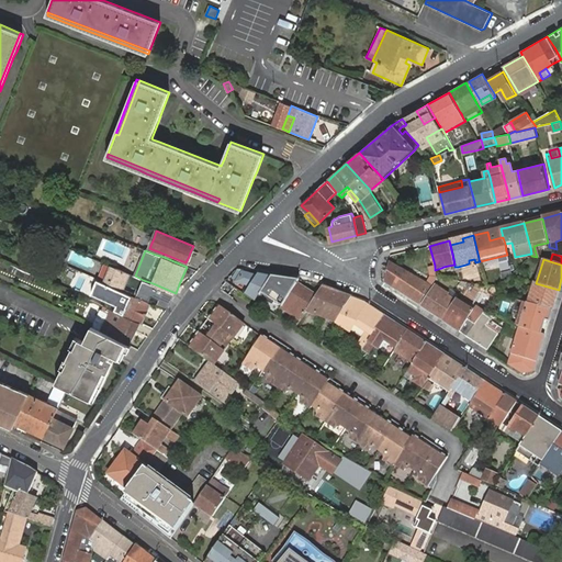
[(394,289),(419,305),(431,287),(437,278),(435,270),(435,266),(429,267),(431,277),(428,281),(426,283),(424,282),(405,272),(389,262),(386,270),(384,282),(394,289)]
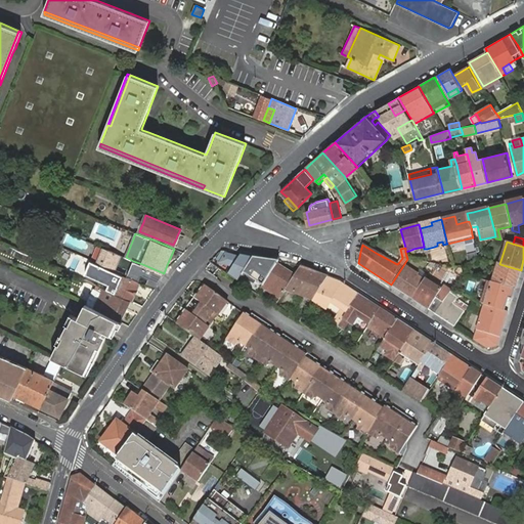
[(126,257),(104,248),(98,263),(116,270),(118,265),(161,284),(168,274),(164,273),(142,264),(133,261),(126,257)]
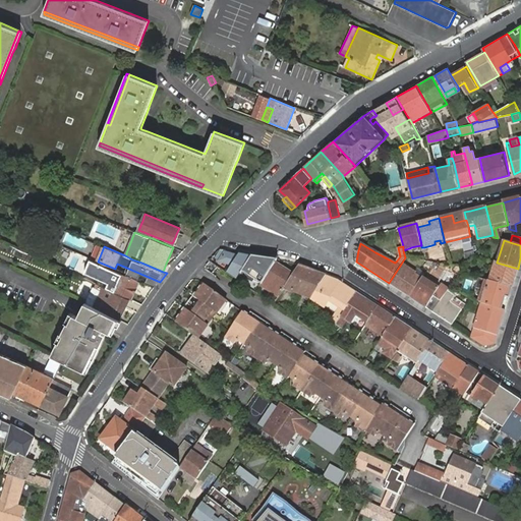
[(222,250),(216,259),(220,262),(230,265),(225,272),(237,280),(239,276),(240,274),(241,274),(242,272),(249,261),(226,252),(226,251),(224,250),(223,250),(222,249),(222,250)]
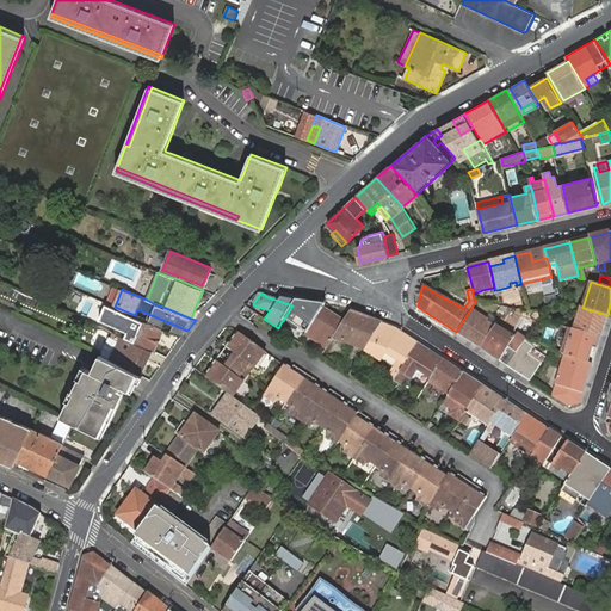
[(283,321),(282,321),(284,323),(296,331),(298,327),(307,333),(312,325),(323,308),(326,304),(296,301),(292,306),(284,319),(283,321)]
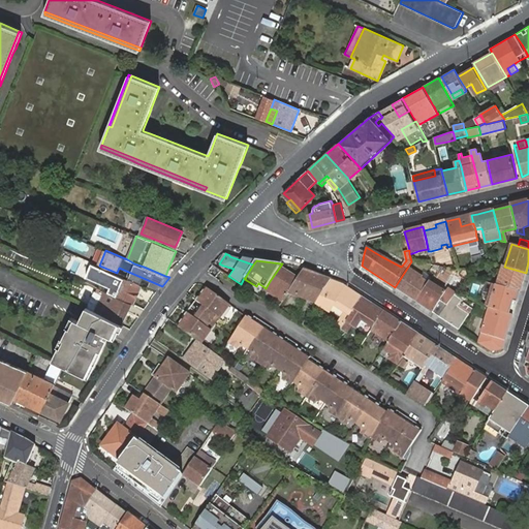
[(223,266),(219,271),(222,272),(228,276),(234,269),(223,266)]
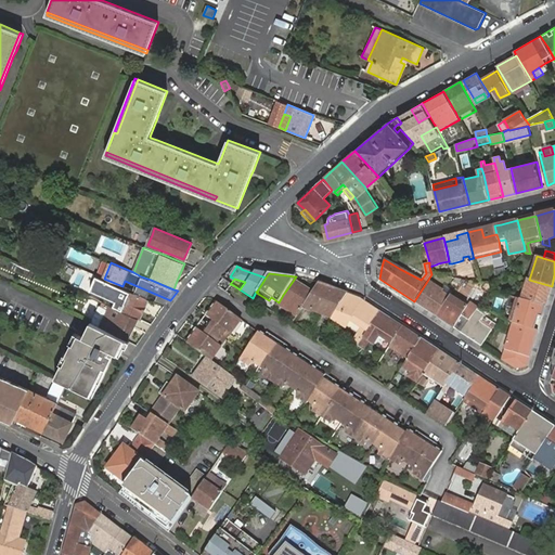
[(528,279),(521,299),(545,307),(552,286),(529,280),(528,279)]
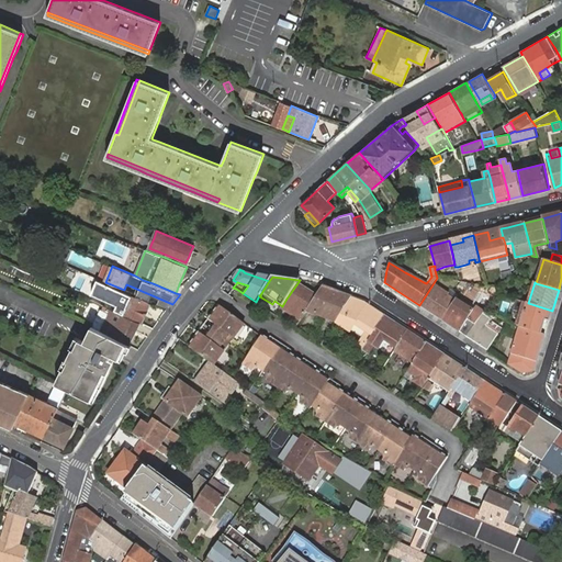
[(281,307),(301,319),(306,311),(307,308),(317,295),(298,283),(287,299),(282,306),(281,307)]
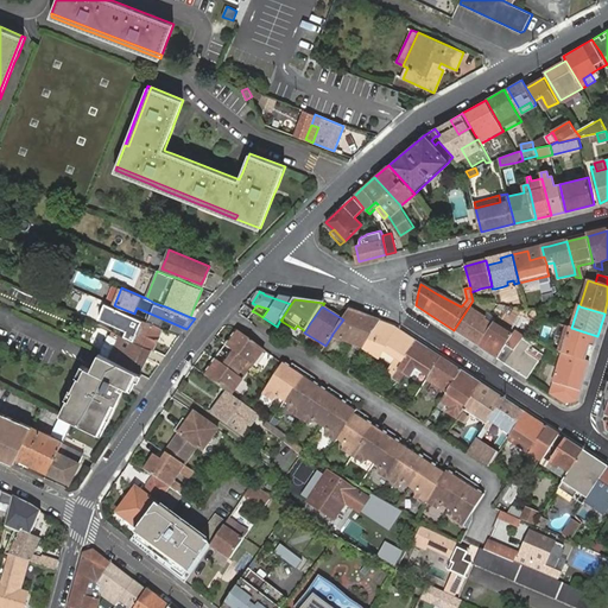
[(380,322),(349,310),(343,320),(333,334),(342,340),(343,339),(353,344),(354,342),(363,348),(369,339),(380,322)]
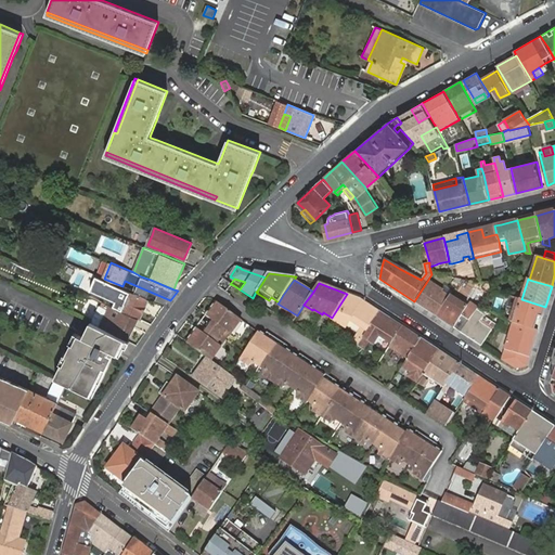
[(416,304),(436,317),(449,298),(441,293),(442,291),(443,288),(441,286),(439,288),(430,283),(416,304)]
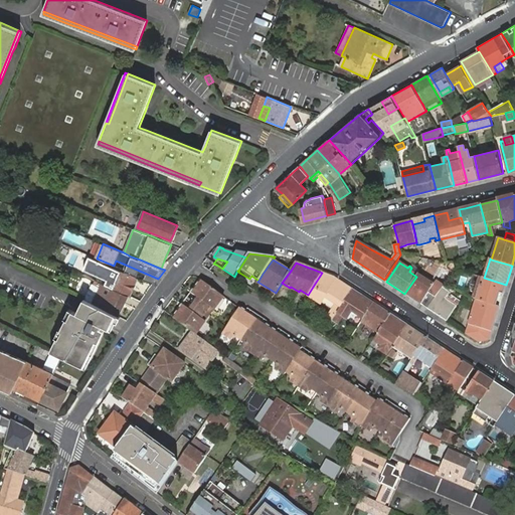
[(416,277),(417,275),(419,273),(411,268),(410,270),(409,272),(416,277)]
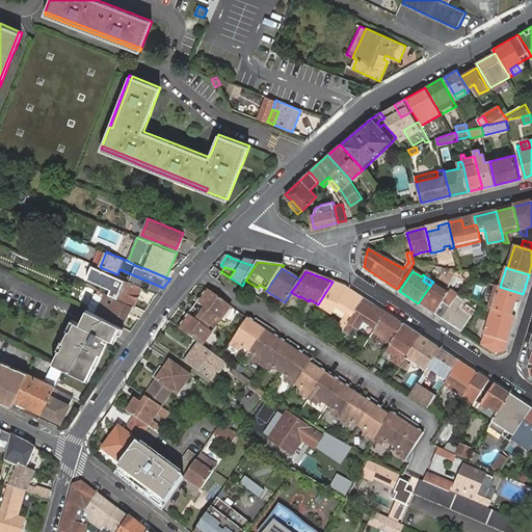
[(133,306),(134,306),(142,288),(121,278),(117,277),(113,287),(111,291),(101,286),(99,289),(107,293),(133,306)]
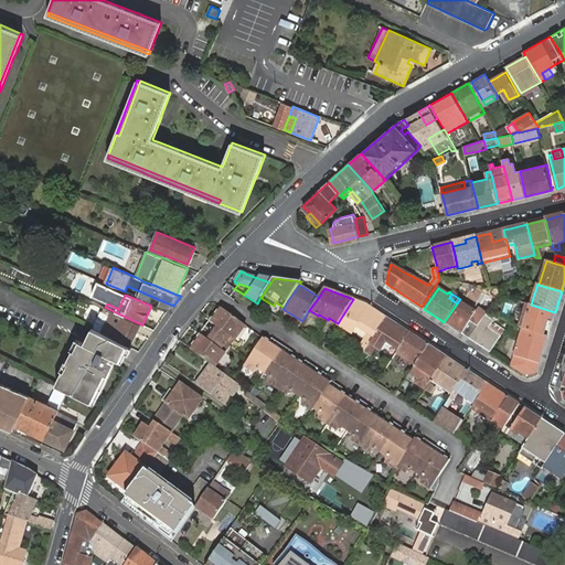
[(366,304),(353,299),(343,315),(338,323),(352,333),(354,330),(358,326),(360,322),(359,322),(370,306),(366,304)]
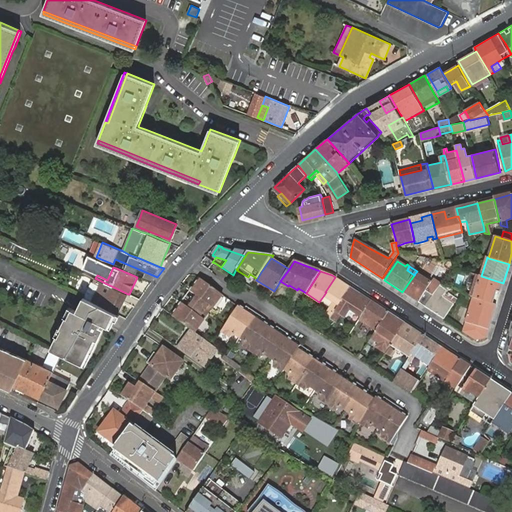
[(425,307),(440,285),(433,280),(430,284),(425,280),(415,273),(414,275),(402,292),(425,307)]
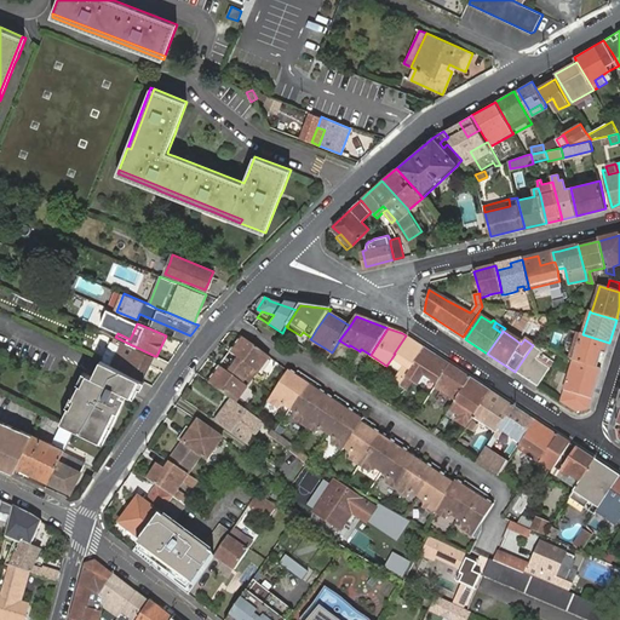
[(574,360),(573,361),(597,368),(598,365),(600,357),(602,352),(606,355),(609,343),(583,334),(581,334),(581,336),(578,334),(575,342),(573,349),(567,346),(566,351),(572,352),(569,359),(574,360)]
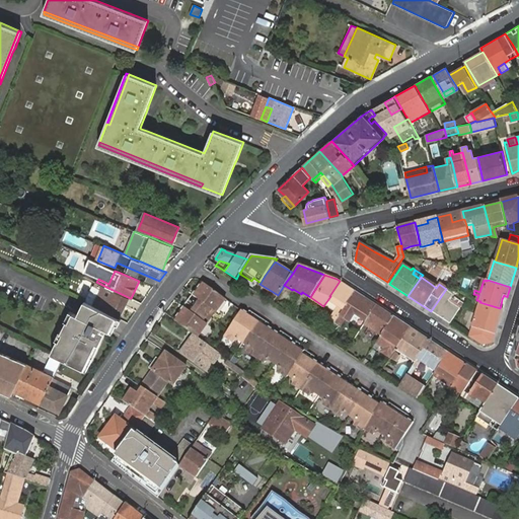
[(356,292),(340,281),(329,296),(330,296),(328,299),(339,306),(336,310),(330,318),(335,322),(344,309),(356,292)]
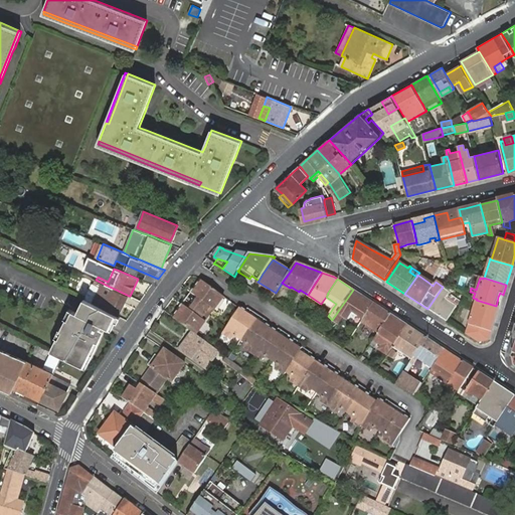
[(94,303),(104,284),(96,280),(95,280),(84,299),(94,303)]
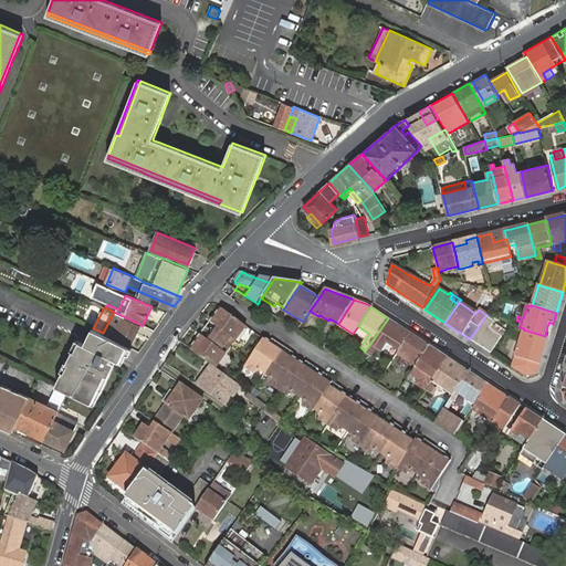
[(210,333),(230,346),(234,339),(236,341),(245,326),(220,307),(213,317),(216,318),(212,323),(216,325),(210,333)]
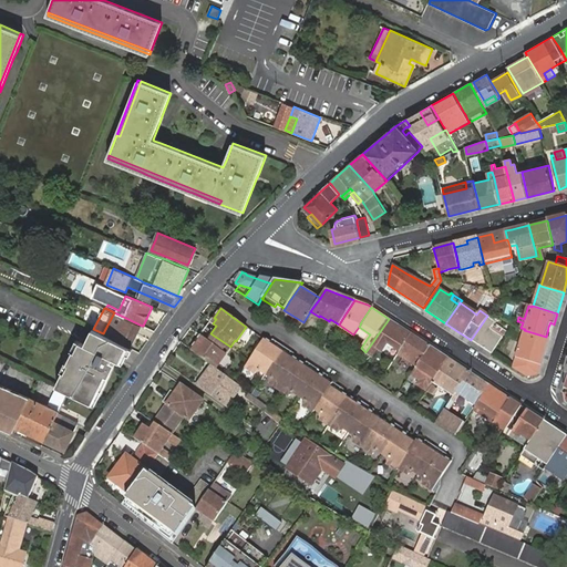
[(131,348),(142,326),(114,312),(103,333),(127,347),(131,348)]
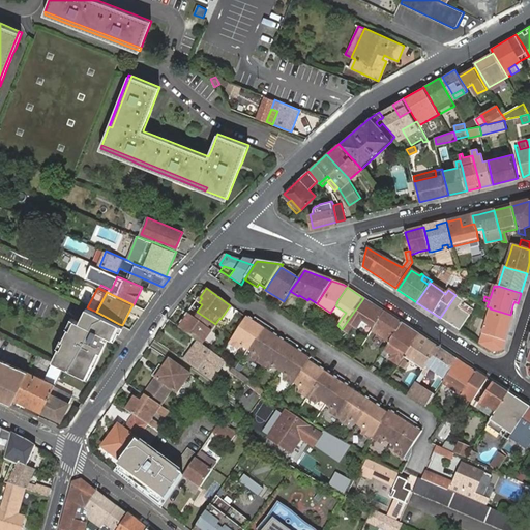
[(449,324),(460,330),(470,316),(458,307),(463,301),(455,295),(440,318),(447,323),(448,320),(451,322),(449,324)]
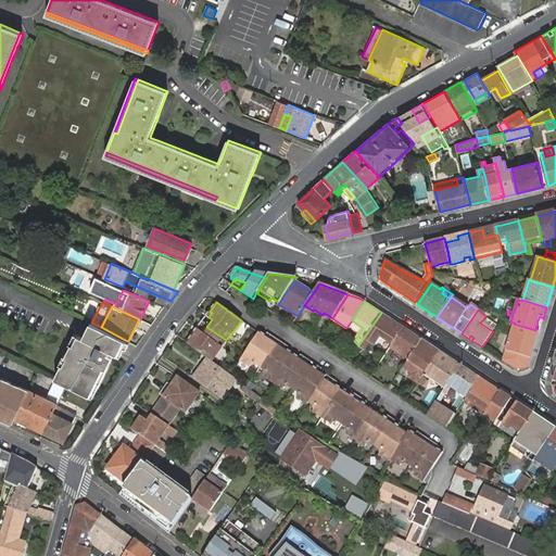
[(403,327),(381,313),(368,331),(364,338),(359,345),(366,350),(370,342),(375,344),(380,337),(392,344),(403,327)]
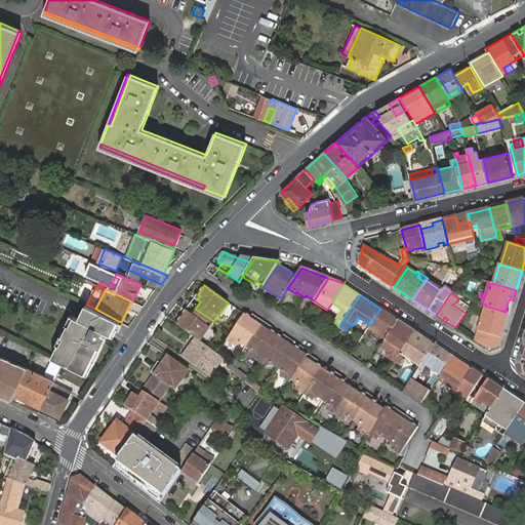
[(54,342),(48,356),(53,358),(64,363),(88,375),(103,347),(109,334),(111,335),(115,327),(118,321),(95,309),(86,305),(83,303),(82,303),(79,309),(75,317),(69,314),(64,323),(58,334),(54,342)]
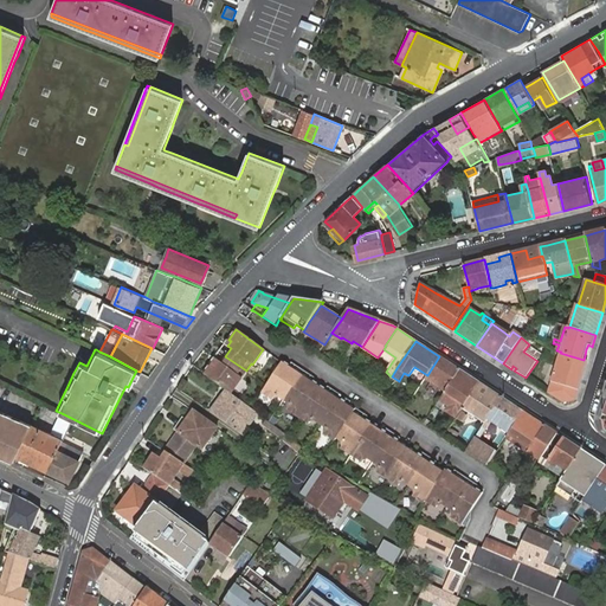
[(552,382),(548,393),(565,405),(575,400),(579,391),(587,361),(584,360),(560,353),(552,382)]
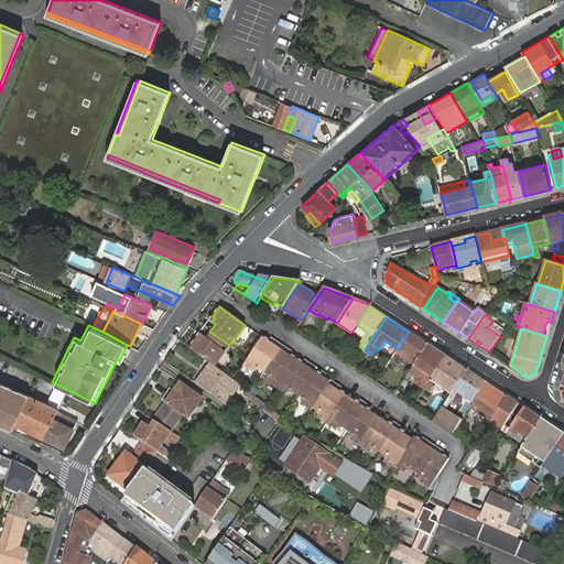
[(188,347),(210,364),(215,367),(225,353),(224,351),(229,345),(209,332),(205,337),(202,335),(198,339),(196,337),(188,347)]
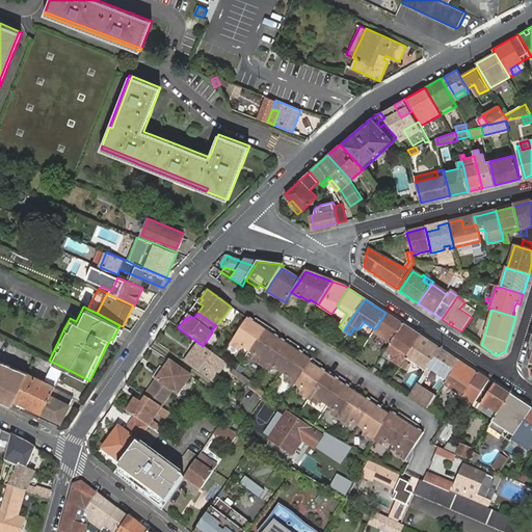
[(375,329),(373,333),(376,334),(380,337),(382,339),(388,342),(391,344),(403,324),(386,313),(375,329)]
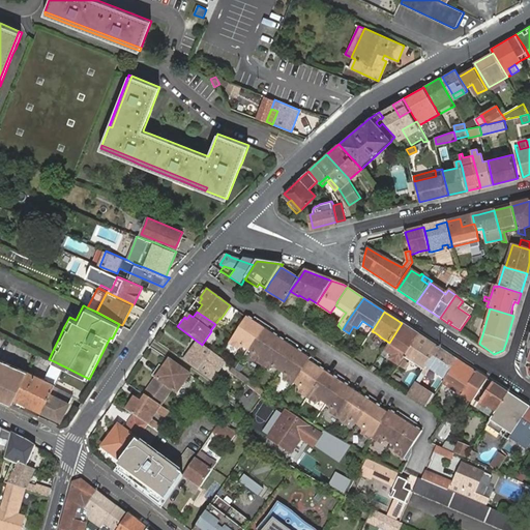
[(248,350),(265,324),(258,320),(257,322),(247,316),(230,344),(239,350),(240,348),(244,347),(248,350)]
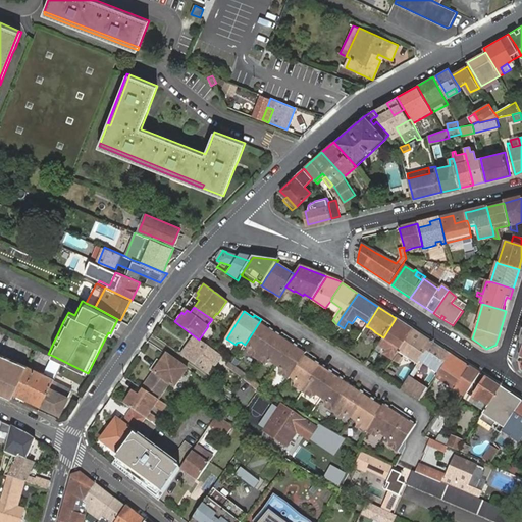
[(302,315),(298,320),(311,329),(312,329),(315,323),(302,315)]
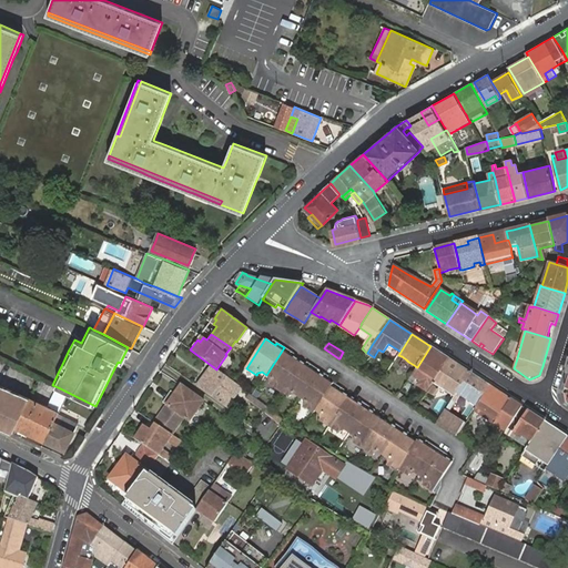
[(417,385),(427,392),(433,383),(435,379),(449,359),(430,346),(417,367),(408,381),(413,384),(417,378),(421,381),(417,385)]
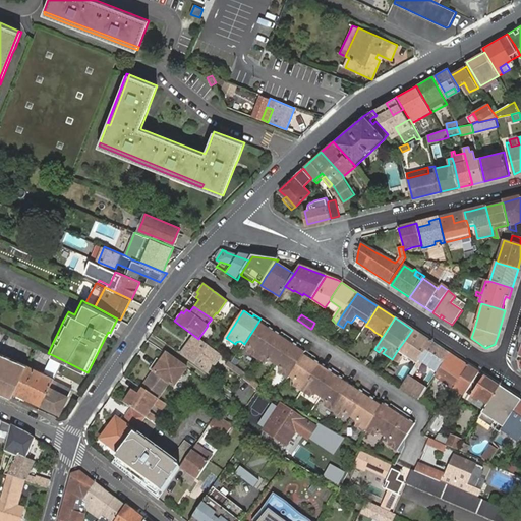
[(120,327),(123,321),(120,320),(117,319),(114,325),(110,333),(113,334),(117,326),(118,326),(120,327)]
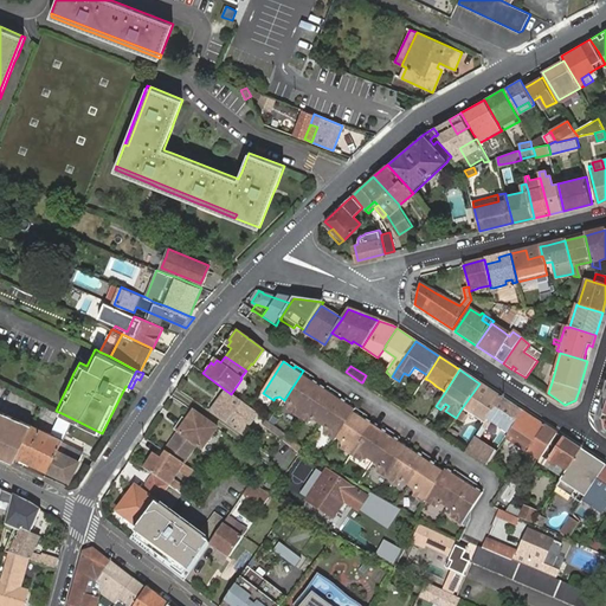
[(288,410),(298,417),(320,385),(310,379),(311,376),(303,371),(284,400),(289,404),(290,407),(288,410)]
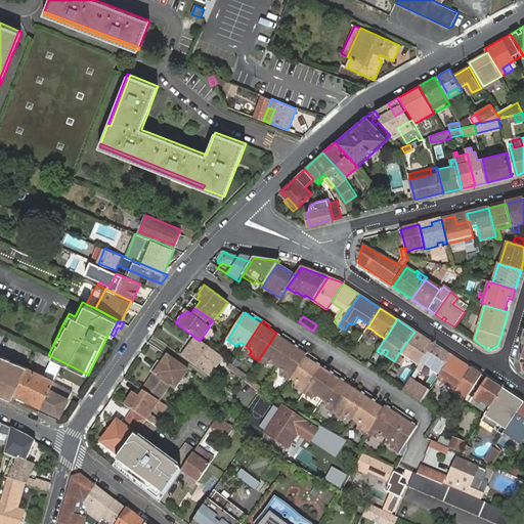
[(316,324),(313,331),(319,334),(322,329),(316,324)]
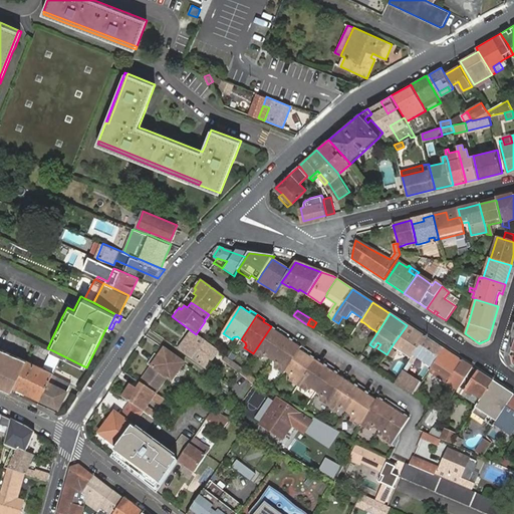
[(426,337),(407,325),(394,343),(392,346),(397,349),(400,344),(410,351),(407,356),(411,358),(426,337)]
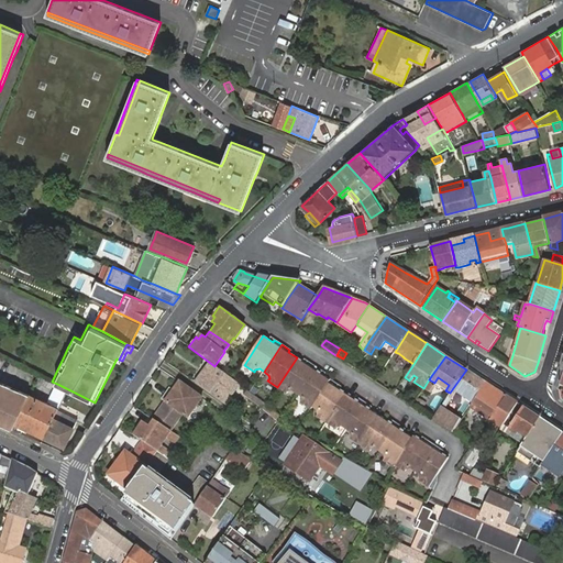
[(297,394),(316,366),(308,362),(307,364),(297,357),(277,387),(288,394),(289,392),(293,390),(297,394)]
